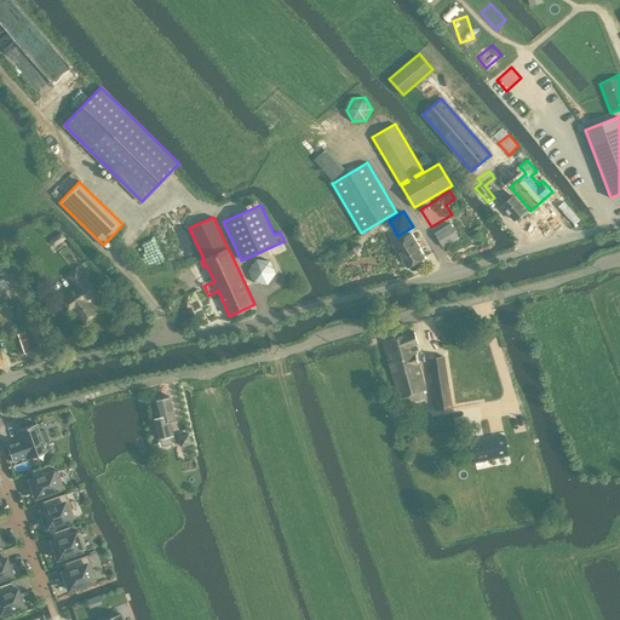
[(451,223),(435,233),(443,247),(459,237),(451,223)]
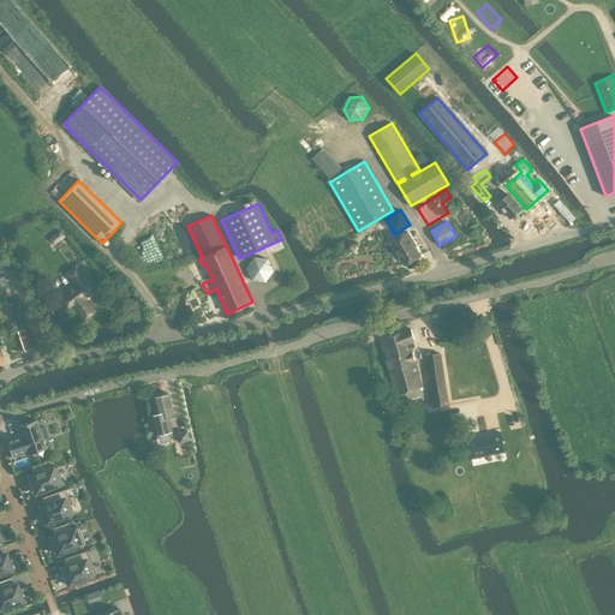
[(60,230),(49,239),(54,245),(65,237),(60,230)]
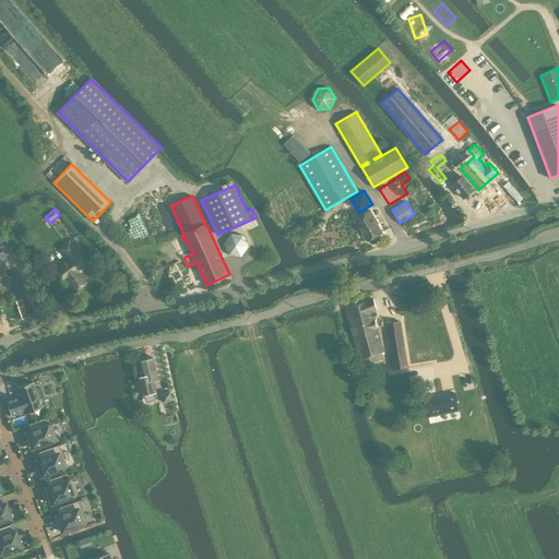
[(382,233),(380,227),(378,224),(379,224),(370,210),(354,221),(367,241),(382,233)]
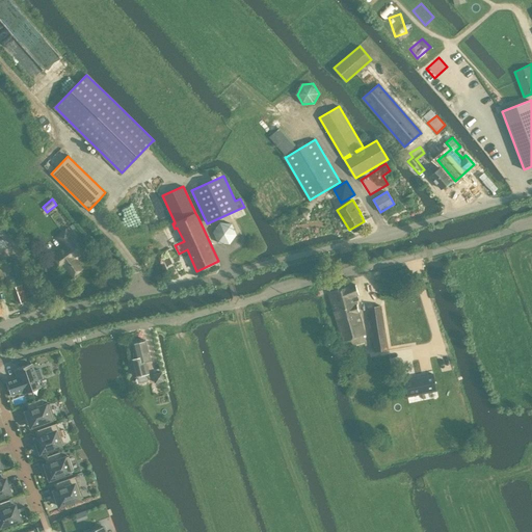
[(299,216),(307,217),(309,211),(301,209),(299,216)]
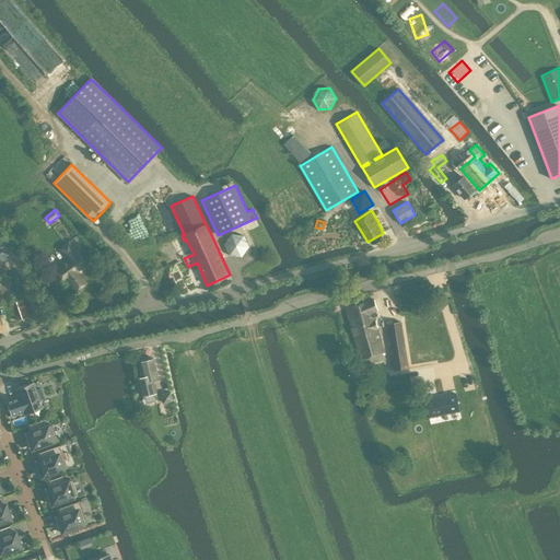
[(232,234),(224,244),(229,256),(242,257),(249,247),(244,235),(232,234)]
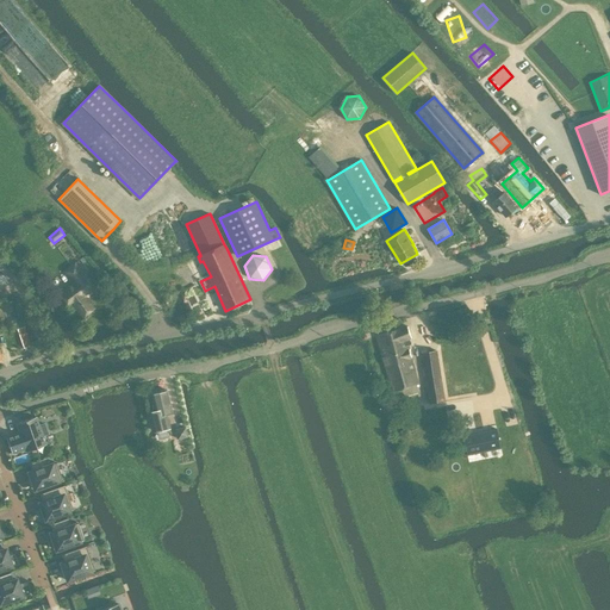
[(73,302),(83,316),(95,307),(88,297),(98,291),(86,274),(76,262),(64,271),(75,286),(63,294),(69,304),(73,302)]
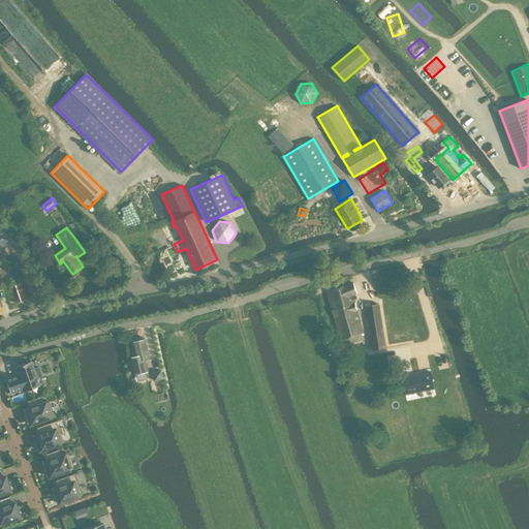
[(327,291),(341,340),(365,333),(355,300),(358,299),(356,294),(358,293),(354,283),(327,291)]
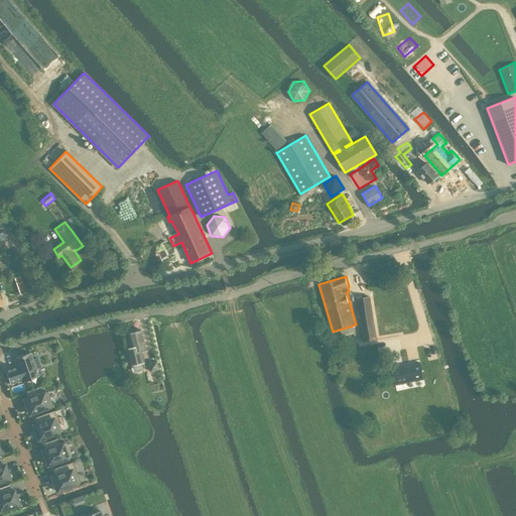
[(19,294),(23,293),(25,292),(20,277),(14,279),(19,294)]
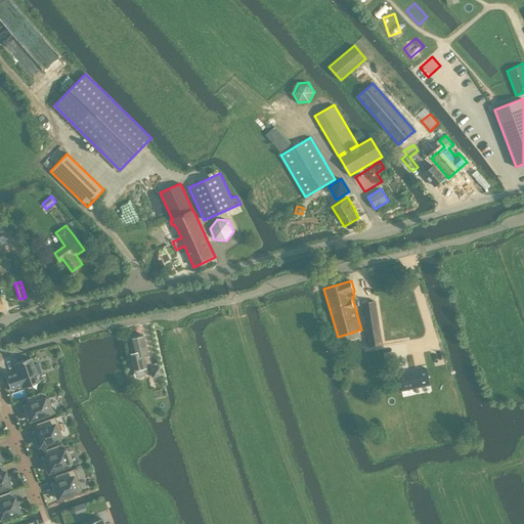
[(362,303),(369,347),(370,347),(373,355),(384,353),(380,324),(376,301),(362,303)]
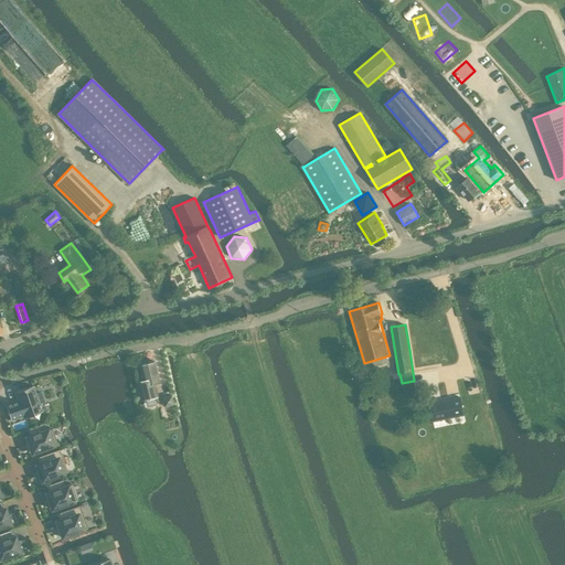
[(141,372),(144,381),(140,382),(145,400),(158,396),(155,384),(160,383),(155,362),(153,362),(152,361),(149,362),(148,363),(141,364),(144,372),(141,372)]
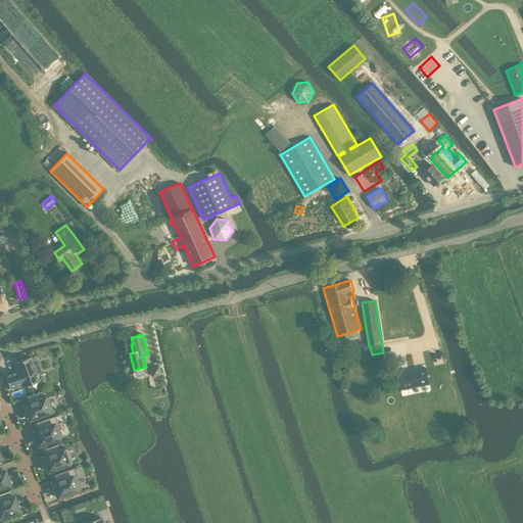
[(16,371),(5,375),(9,389),(21,385),(22,387),(39,381),(36,374),(41,372),(38,364),(33,365),(31,358),(13,364),(16,371)]
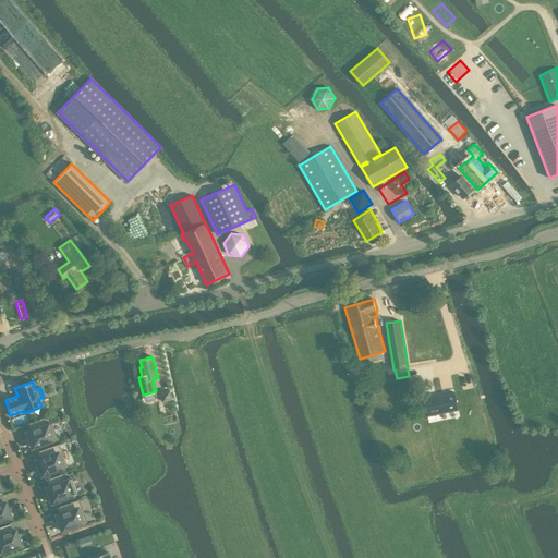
[(170,391),(161,393),(164,401),(172,399),(170,391)]
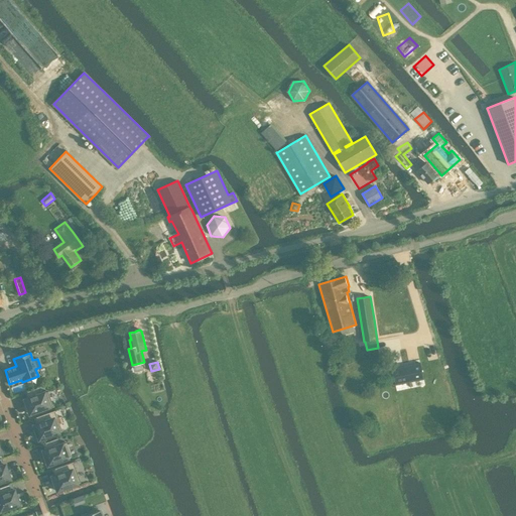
[(396,385),(423,379),(420,363),(392,369),(396,385)]
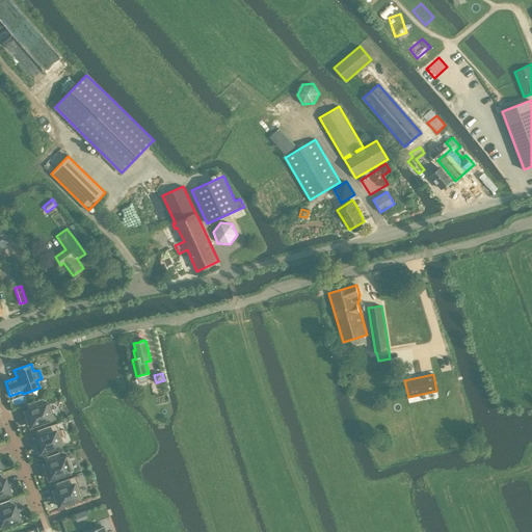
[(50,406),(47,407),(46,403),(42,404),(41,402),(26,407),(27,409),(24,410),(30,429),(55,421),(50,406)]
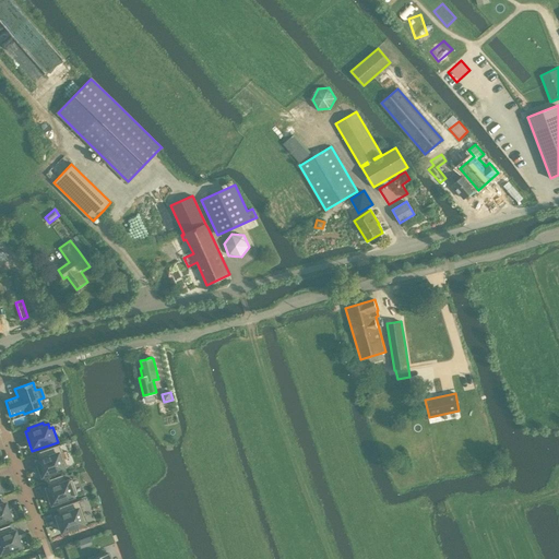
[(62,454),(60,455),(59,451),(54,453),(52,450),(37,455),(38,459),(35,460),(43,479),(68,471),(62,454)]
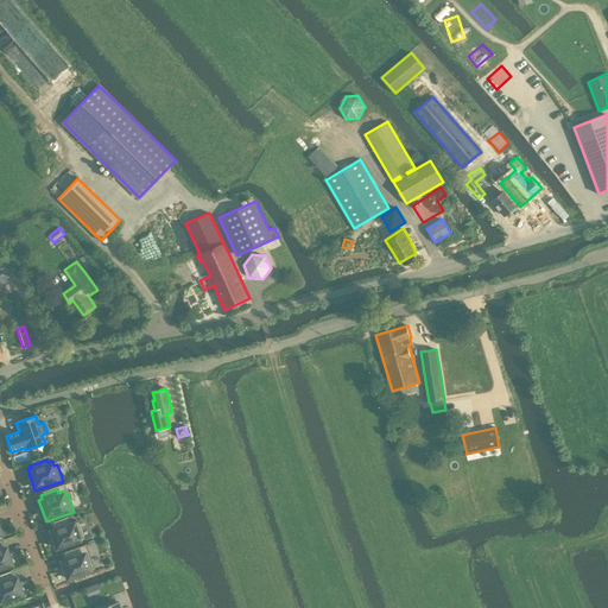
[(78,525),(76,526),(74,521),(69,523),(68,520),(51,526),(52,529),(49,530),(56,551),(84,542),(78,525)]
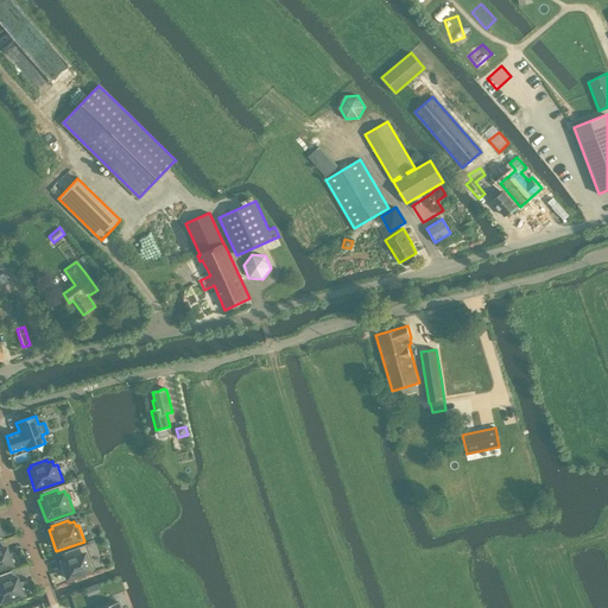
[(0,568),(11,564),(5,548),(2,549),(0,543),(0,568)]
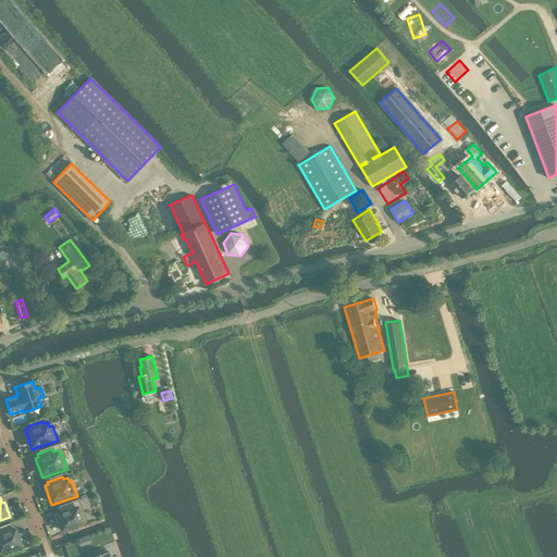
[(82,508),(79,509),(77,505),(73,507),(72,504),(57,509),(58,511),(54,512),(61,533),(87,523),(82,508)]
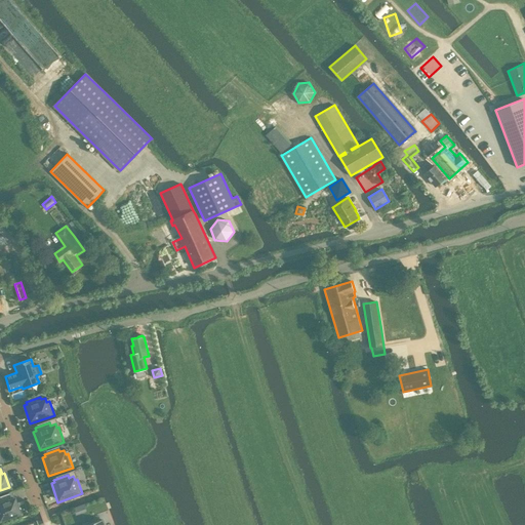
[(8,493),(0,495),(0,520),(18,514),(13,498),(11,499),(8,493)]
